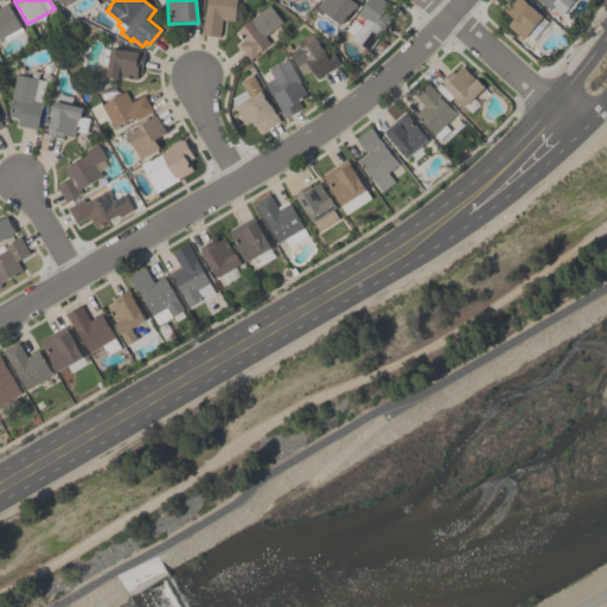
[(236,0),(234,20),(222,19),(219,36),(200,33),(204,12),(204,13),(205,0),(236,0)]
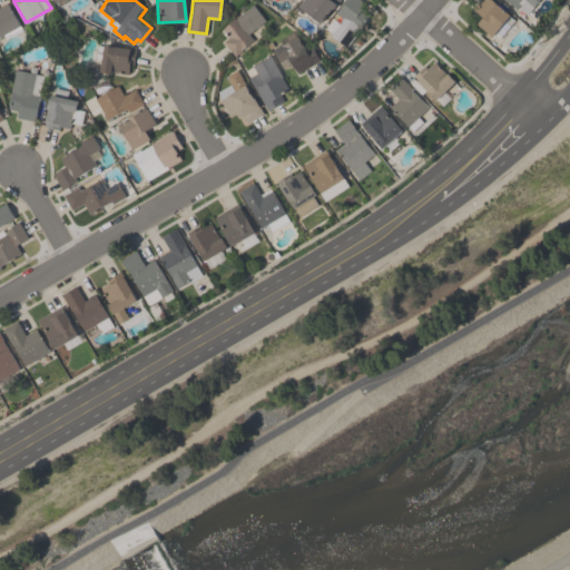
[(297,6),(301,0),(337,0),(320,23),(297,6)]
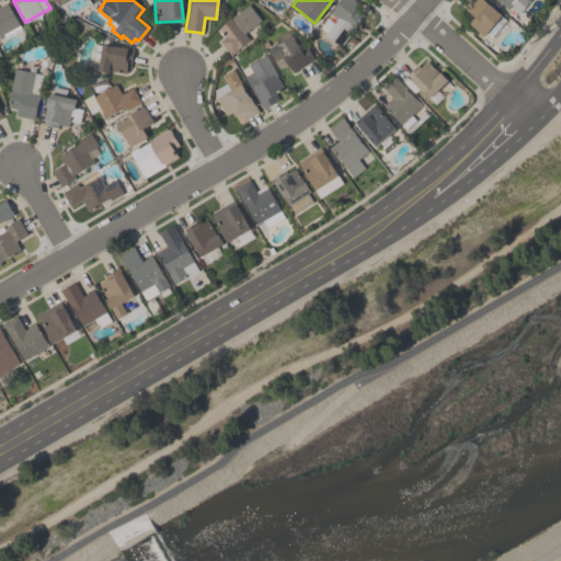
[(339,46),(324,34),(336,19),(329,12),(339,0),(355,0),(359,3),(356,9),(364,14),(339,46)]
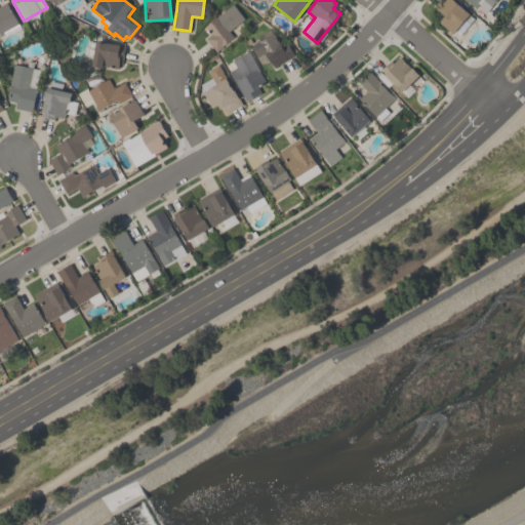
[(435,7),(440,0),(452,0),(469,13),(451,33),(438,22),(444,15),(435,7)]
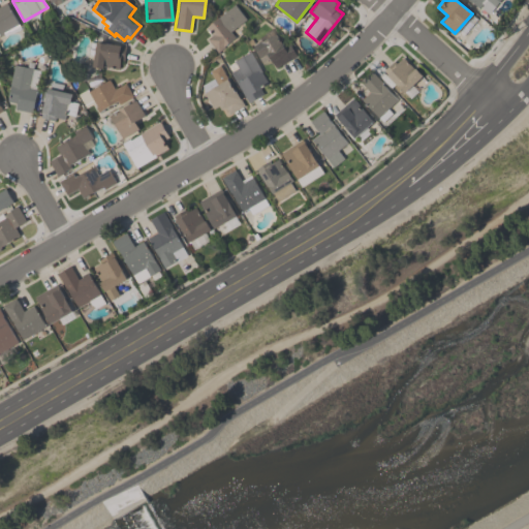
[(498,0),(488,13),(479,7),(483,4),(480,3),(477,7),(468,0),(498,0)]
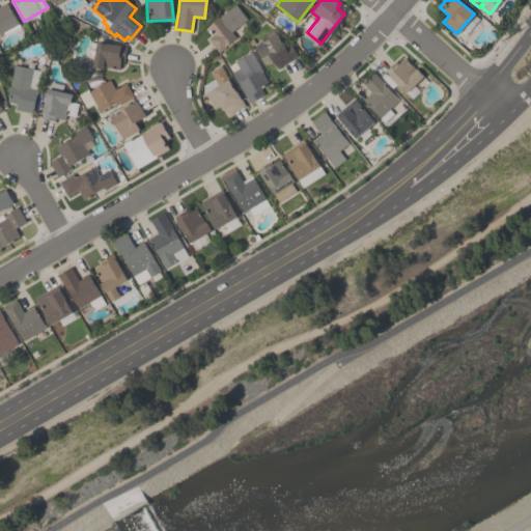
[(0,5),(6,2),(19,24),(0,33),(0,5)]
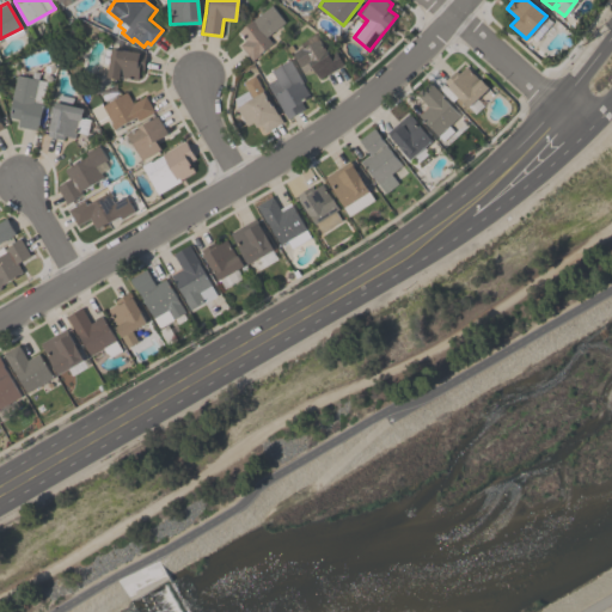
[(267,35),(271,42),(259,51),(261,53),(251,60),(250,59),(239,44),(245,40),(238,31),(271,5),(283,22),(267,35)]
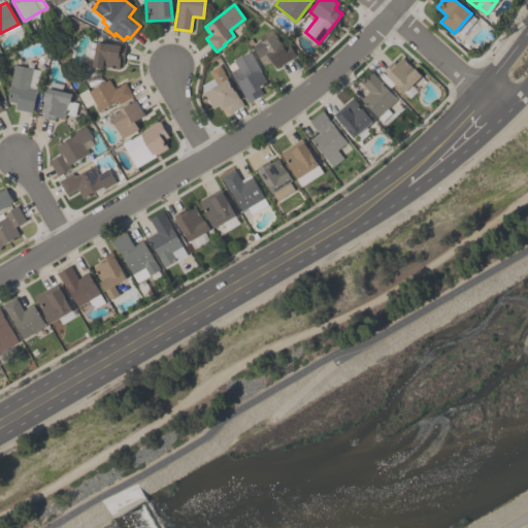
[(254,46),(275,33),(283,46),(289,43),(296,55),(275,67),(269,57),(262,62),(258,56),(259,56),(254,46)]
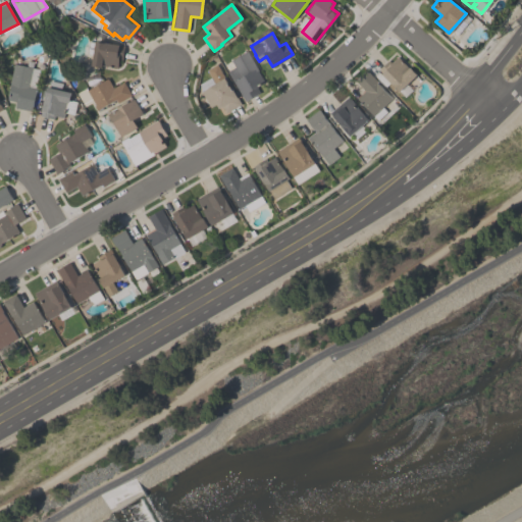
[(91,64),(94,41),(120,44),(123,44),(121,59),(118,58),(117,68),(91,64)]
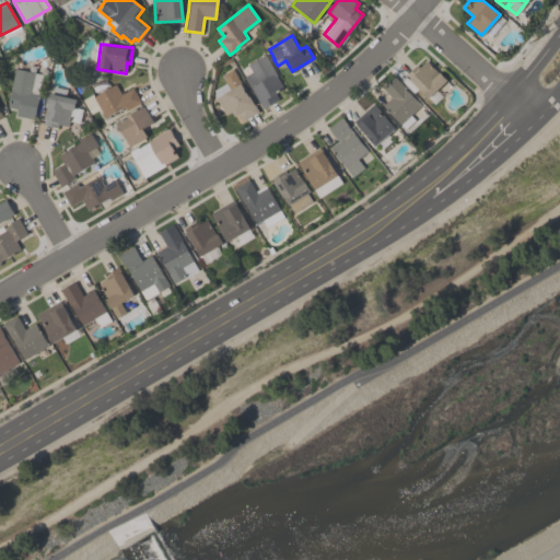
[(278,98),(263,108),(243,76),(252,71),(247,63),(266,53),(279,73),(277,74),(284,88),(275,93),(278,98)]
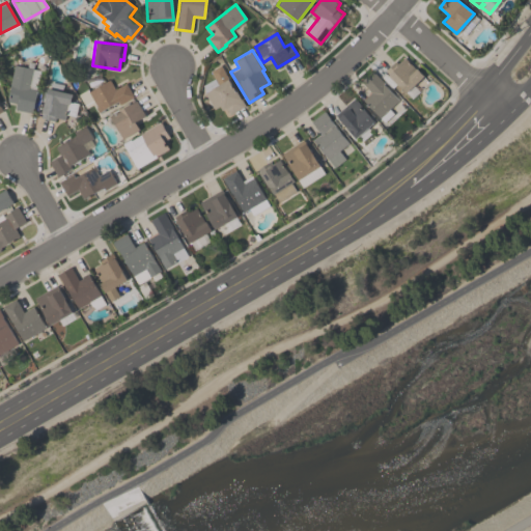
[(404,56),(423,75),(413,85),(419,90),(412,98),(406,92),(404,93),(387,75),(388,75),(385,71),(395,60),(397,63),(404,56)]
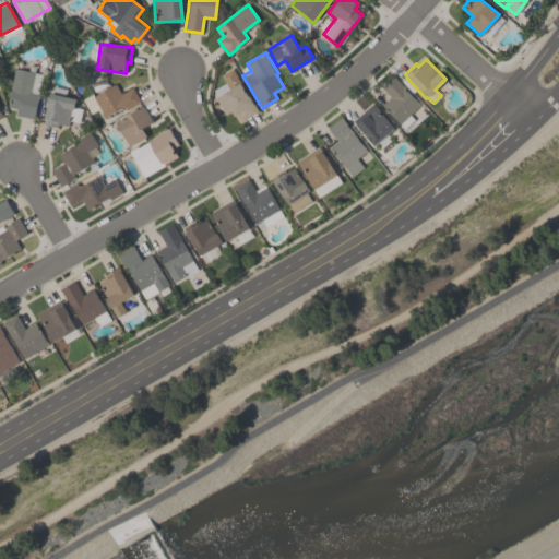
[(35,118),(15,115),(16,108),(8,106),(14,68),(34,71),(30,93),(38,94),(35,118)]
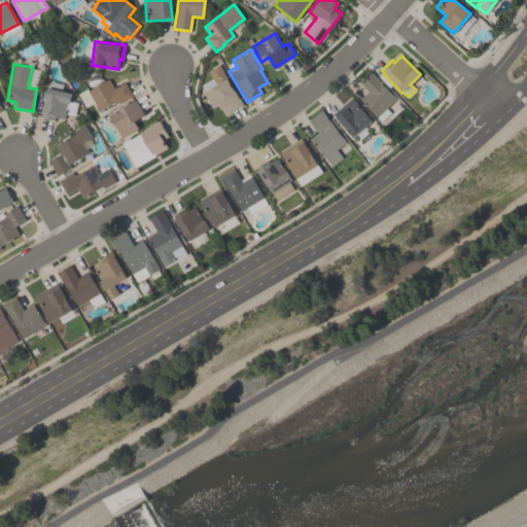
[(201,84),(213,77),(208,70),(218,64),(222,71),(243,104),(227,113),(224,107),(220,109),(218,105),(213,108),(204,92),(205,91),(201,84)]
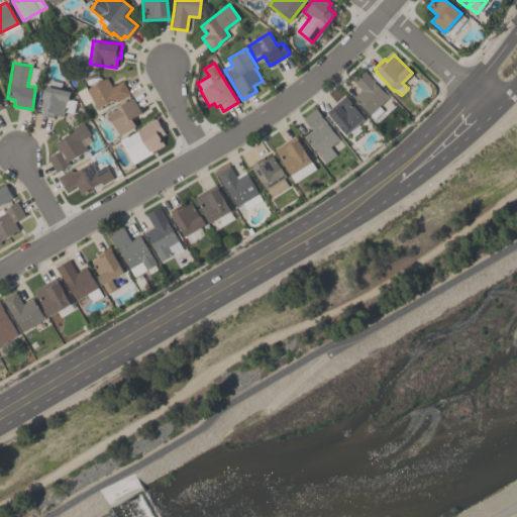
[(353,96),(360,89),(350,78),(363,68),(374,81),(387,97),(379,105),(383,110),(374,118),(370,113),(369,114),(353,96)]
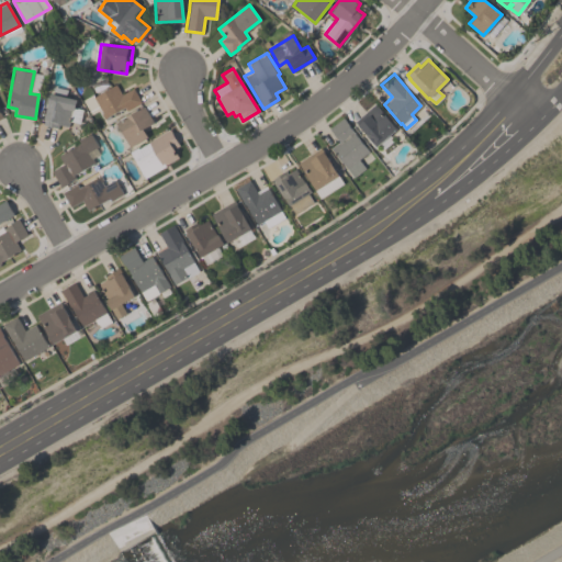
[(121,93),(133,87),(141,102),(126,110),(124,107),(103,119),(101,114),(102,113),(100,109),(90,114),(83,102),(82,100),(92,93),(93,97),(115,83),(121,93)]
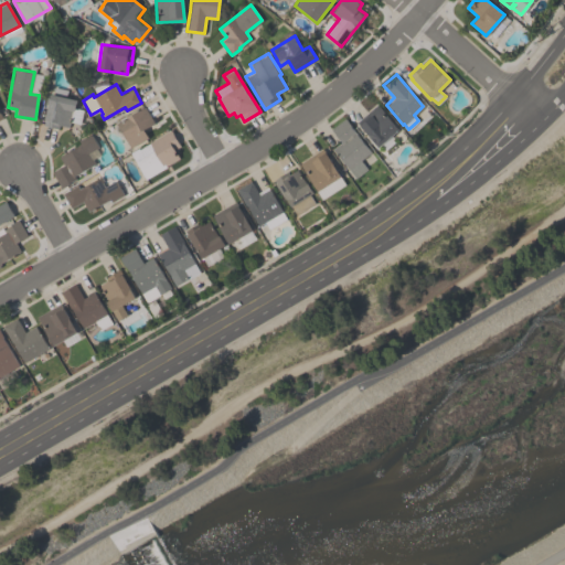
[(80,124),(70,121),(68,127),(59,125),(59,128),(43,124),(50,93),(52,94),(53,86),(67,89),(65,97),(77,99),(75,108),(83,109),(80,124)]
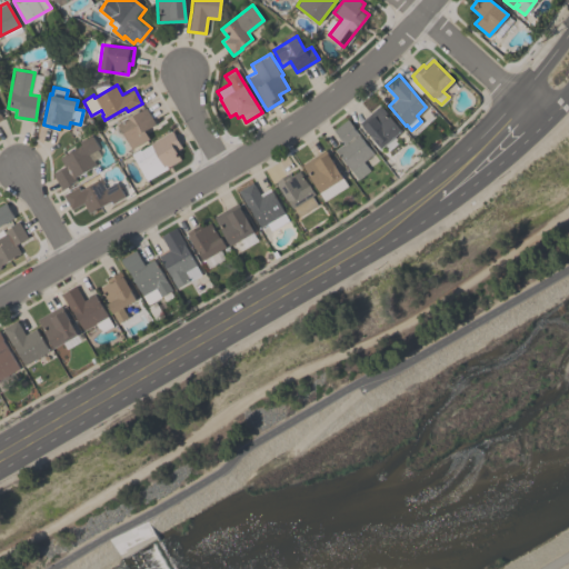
[(358,122),(379,105),(401,130),(380,148),(358,122)]
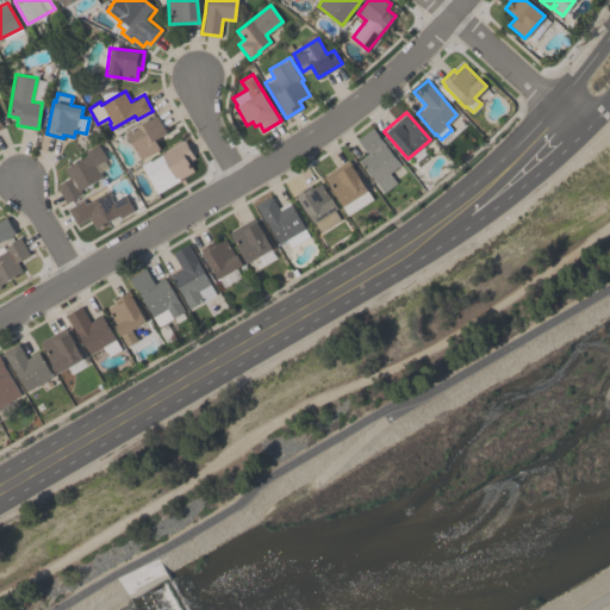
[(166,132),(155,138),(160,149),(141,160),(125,132),(156,116),(166,132)]
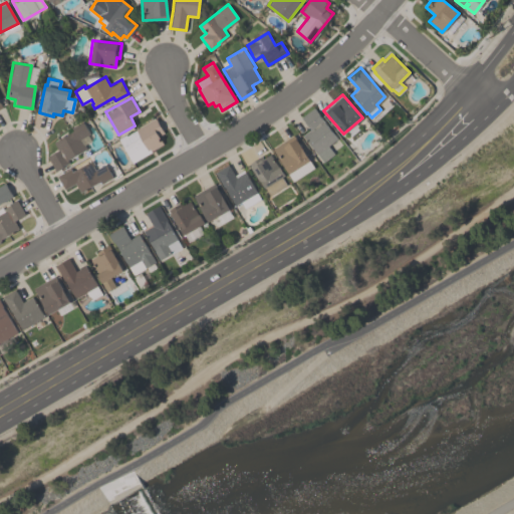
[(300,117),(313,106),(319,114),(318,115),(336,139),(327,146),(333,154),(323,162),(302,135),(309,130),(300,117)]
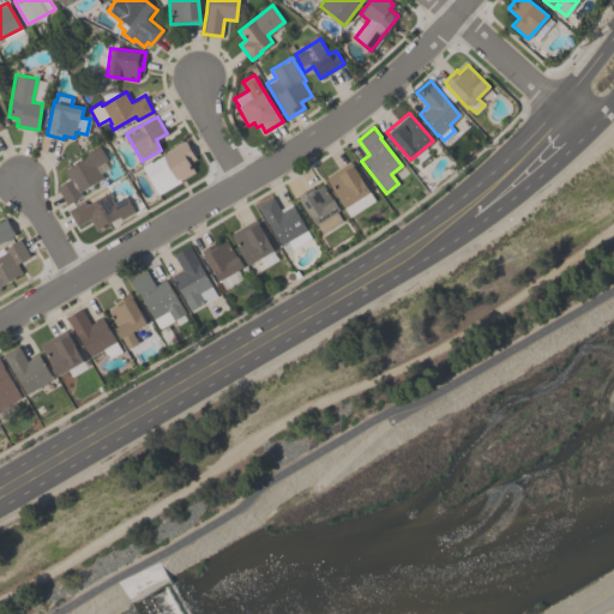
[(142,166),(150,161),(151,162),(162,156),(161,155),(185,140),(196,158),(190,162),(194,172),(180,180),(180,181),(158,194),(142,166)]
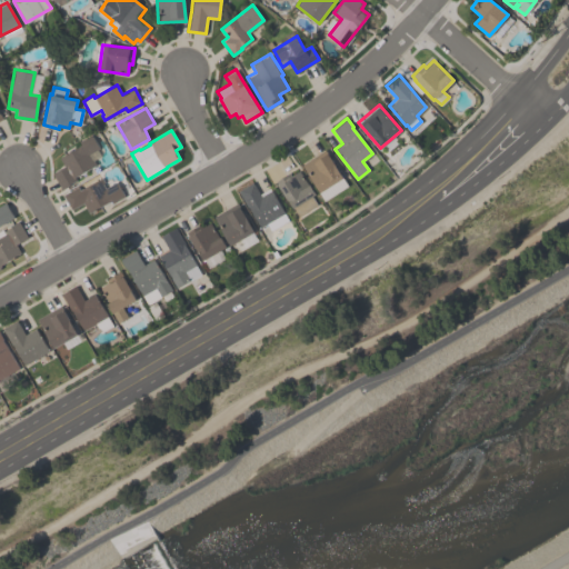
[(96,165),(75,177),(77,180),(61,189),(52,173),(63,166),(59,158),(92,138),(98,149),(90,153),(96,165)]
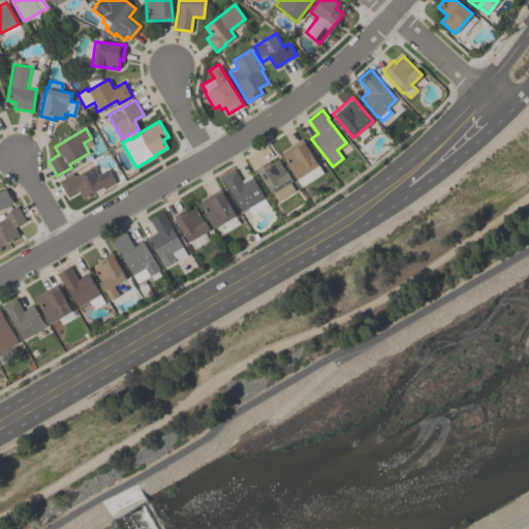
[(301,186),(279,152),(302,137),(322,173),(301,186)]
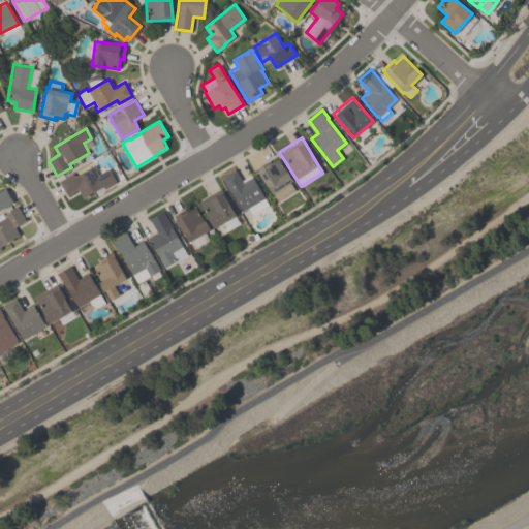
[(293,181),(289,183),(294,190),(277,200),(271,191),(270,191),(255,168),(268,160),(270,163),(278,157),(293,181)]
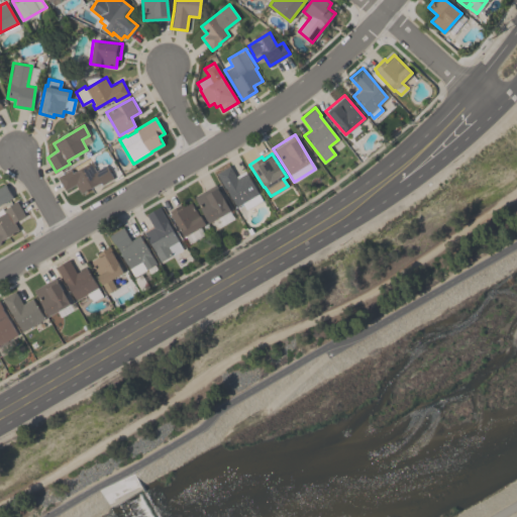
[(75,185),(65,190),(57,176),(71,169),(73,172),(92,162),(95,167),(94,167),(96,171),(106,165),(113,179),(102,185),(101,182),(80,193),(75,185)]
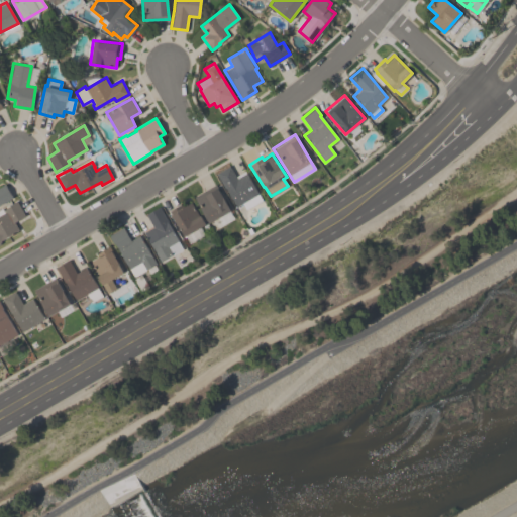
[(235,176),(244,171),(262,200),(245,209),(241,202),(236,205),(226,188),(224,189),(215,173),(229,165),(235,176)]
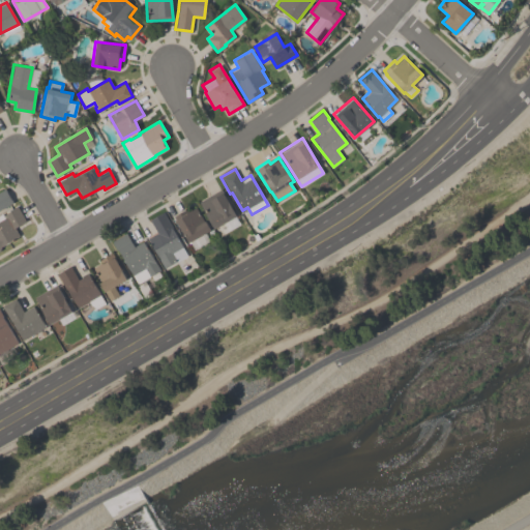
[(227,231),(224,224),(214,229),(198,200),(221,187),(236,215),(235,216),(239,224),(227,231)]
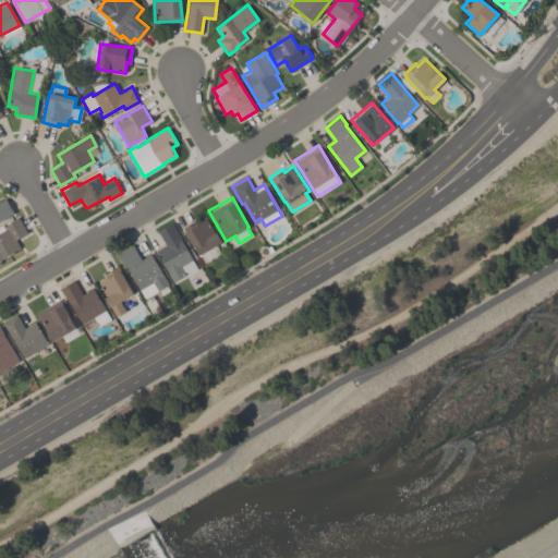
[(0,201),(5,198),(13,213),(0,219),(0,201)]
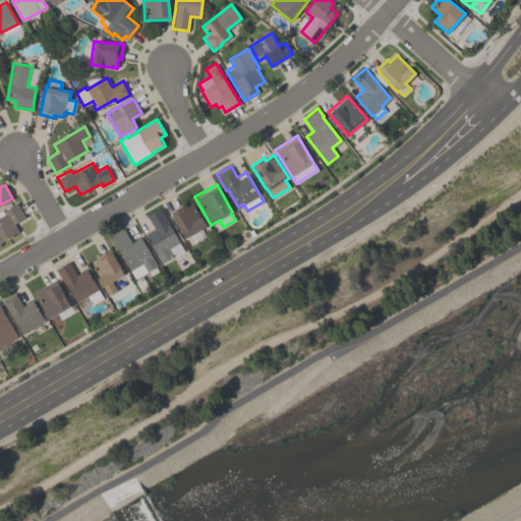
[(0,211),(2,210),(3,212),(10,208),(9,206),(16,201),(25,217),(14,223),(19,231),(1,242),(2,244),(0,245),(0,211)]
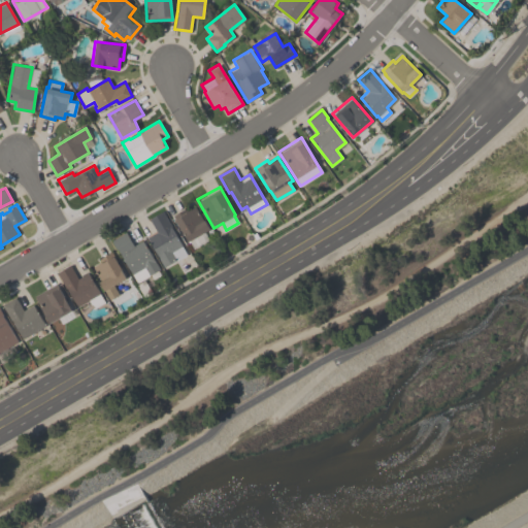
[(193,248),(189,240),(188,240),(172,215),(184,208),(186,211),(194,206),(203,221),(204,220),(209,229),(204,232),(208,239),(193,248)]
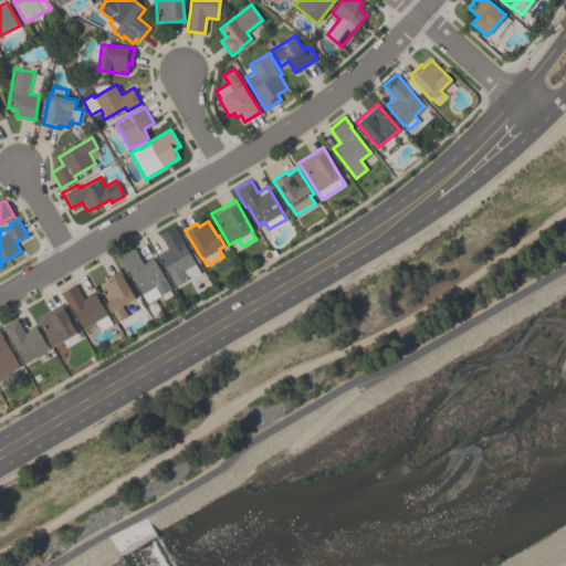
[(199,271),(187,276),(188,279),(175,285),(158,253),(167,249),(159,234),(176,226),(185,241),(184,242),(199,271)]
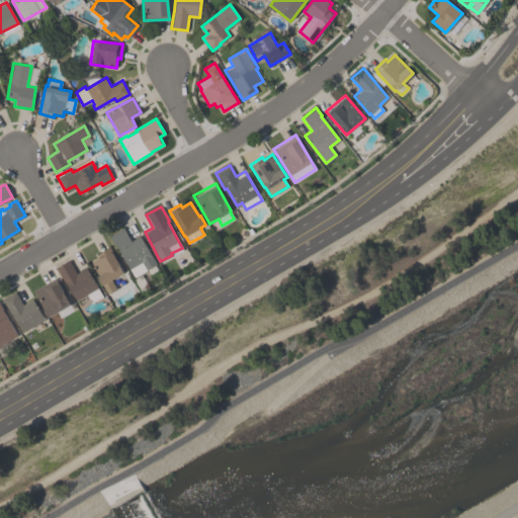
[(109,236),(123,228),(131,240),(139,235),(156,264),(155,265),(157,269),(150,274),(147,269),(135,276),(114,244),(113,244),(109,236)]
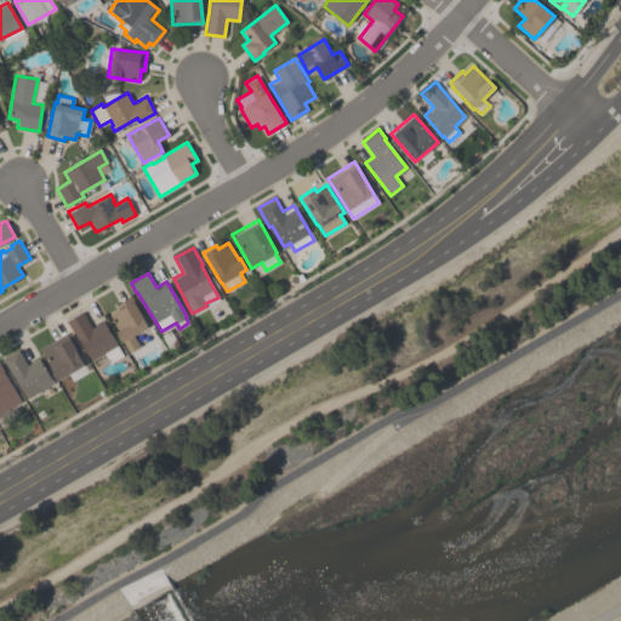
[(134,335),(140,346),(127,352),(114,329),(117,328),(108,313),(117,308),(115,306),(131,296),(148,326),(134,335)]
